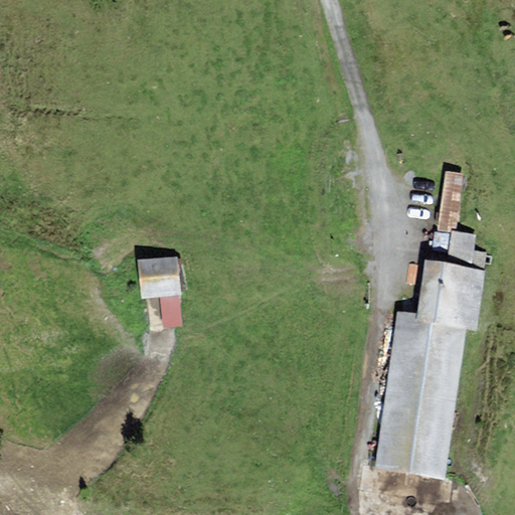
[(462,174),(446,172),(438,229),(453,231),(462,174)]
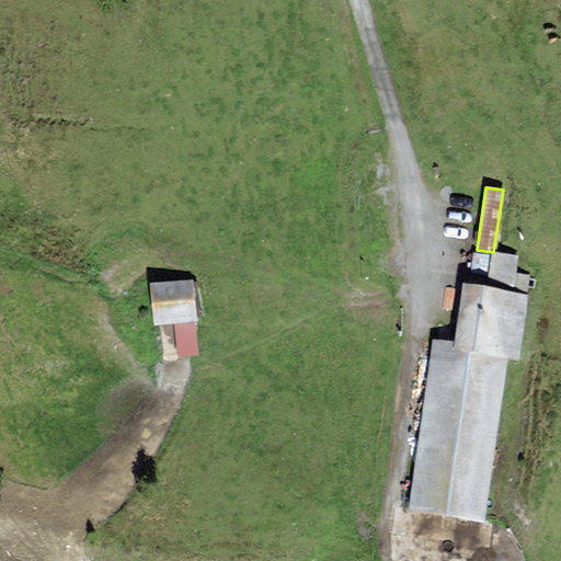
[(518,258),(493,252),(487,288),(511,294),(512,290),(518,258)]
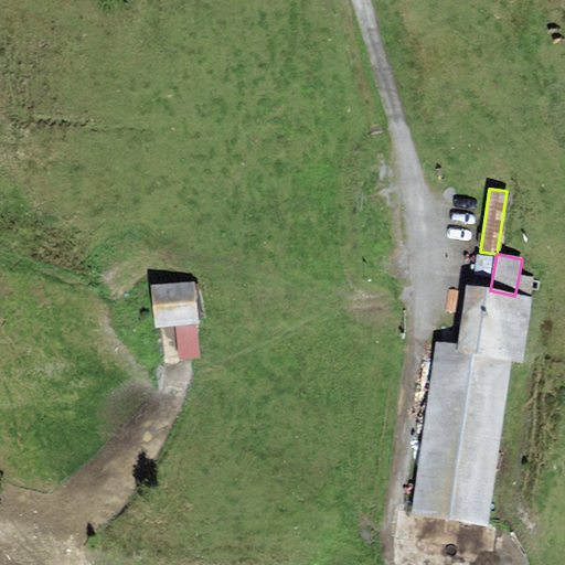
[(196,279),(155,286),(161,330),(204,322),(196,279)]
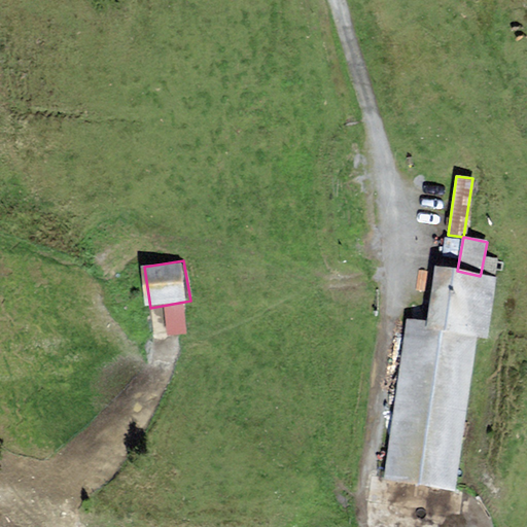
[(457,271),(434,267),(428,322),(427,328),(477,337),(488,339),(495,278),(480,276),(457,271)]
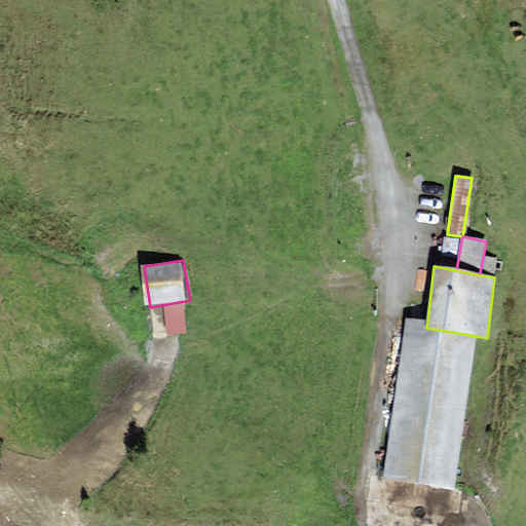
[(152,308),(154,337),(166,336),(164,307),(152,308)]
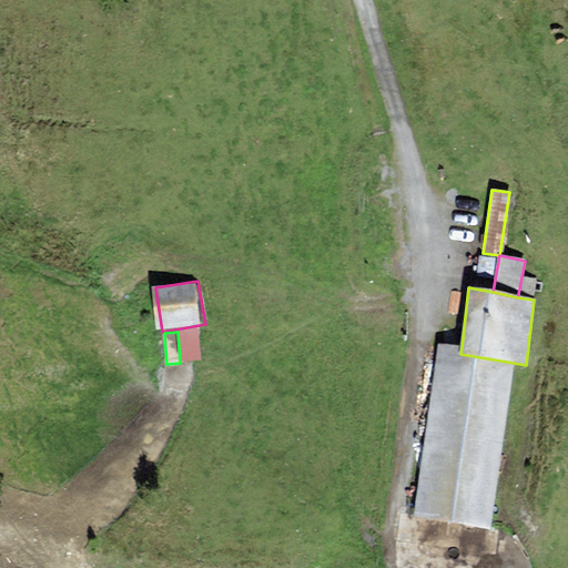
[(489,530),(514,363),(460,354),(462,347),(437,344),(414,517),(489,530)]
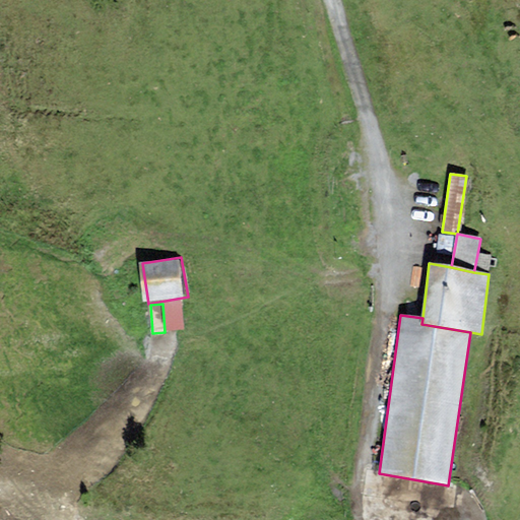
All buildings are outlined.
